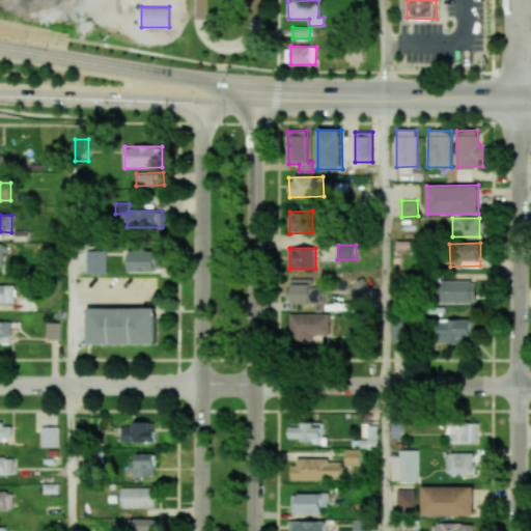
[(87,250),(107,251),(107,275),(86,275),(87,250)]
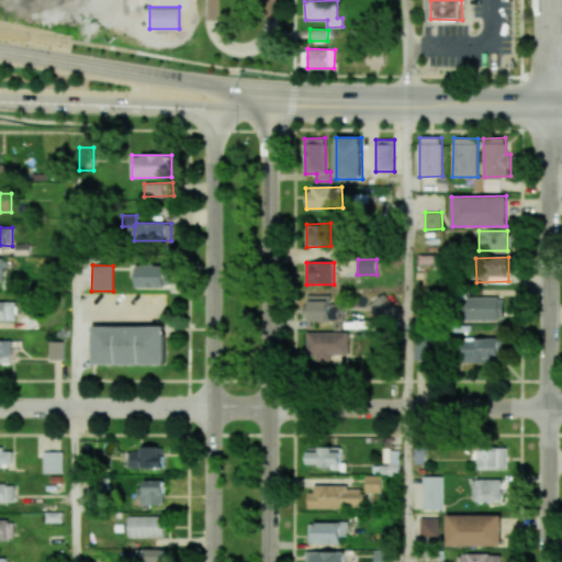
[(135,287),(171,288),(171,266),(136,265),(135,287)]
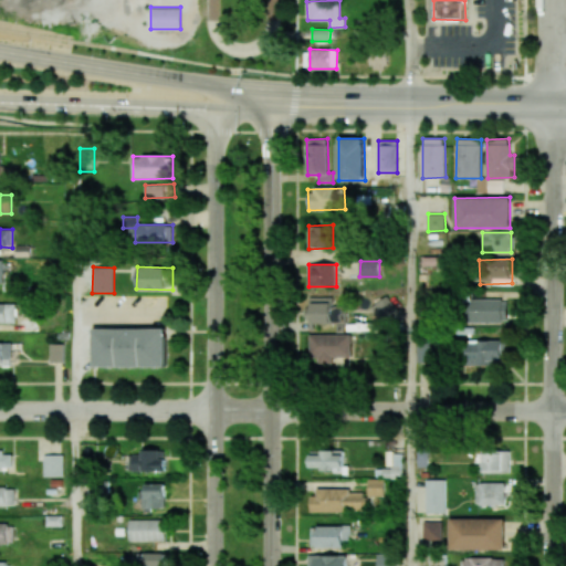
[(333,296),(310,296),(310,325),(345,324),(344,307),(333,307),(333,296)]
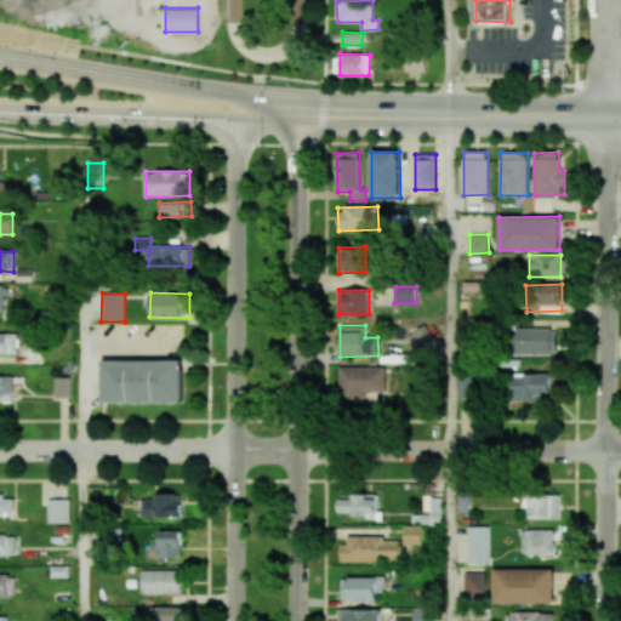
[(406,336),(417,352),(434,340),(425,325),(406,336)]
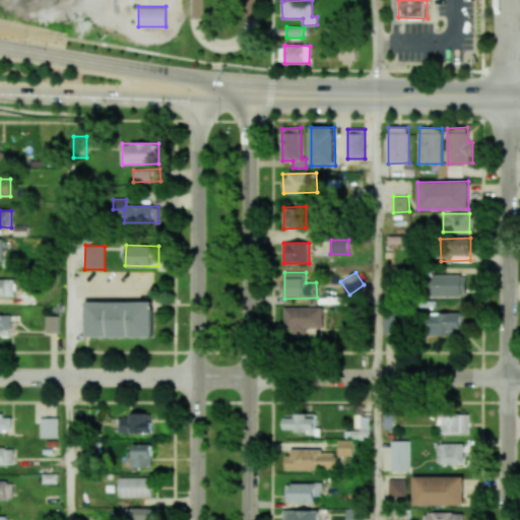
[(433,296),(466,297),(466,275),(434,274),(433,296)]
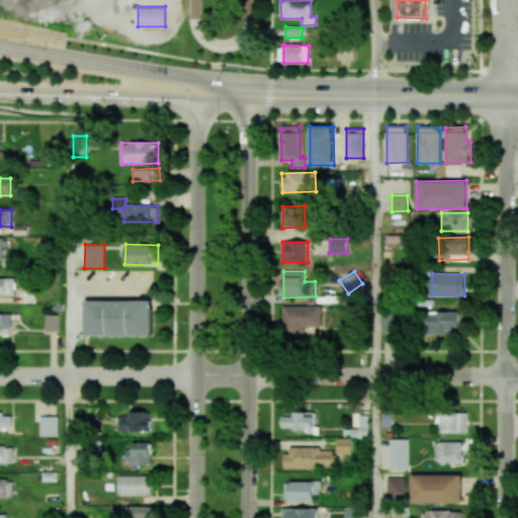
[(0,294),(15,295),(15,278),(0,277),(0,294)]
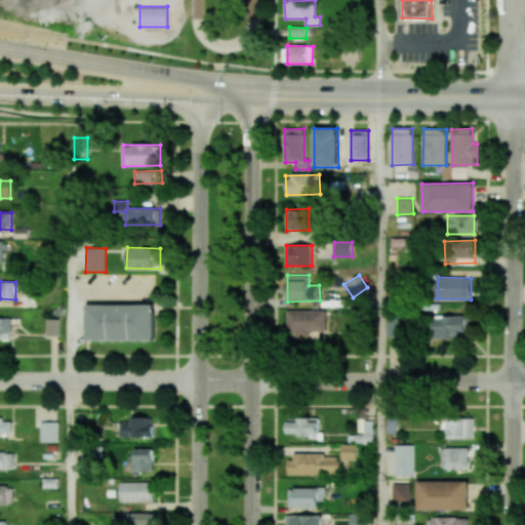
[(87,307),(154,307),(154,342),(87,342),(87,307)]
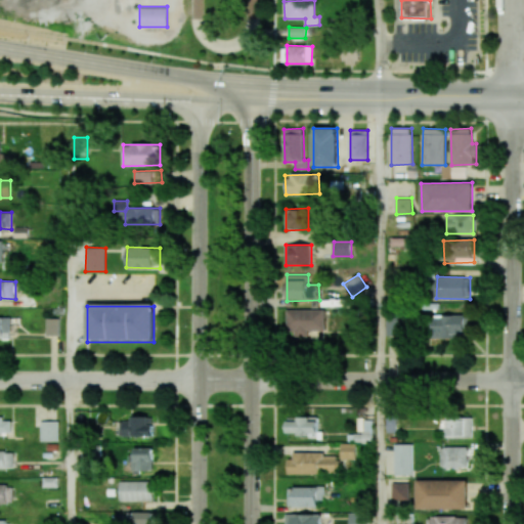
[(325,310),(286,309),(286,331),(295,331),(294,336),(307,337),(308,330),(325,331),(325,310)]
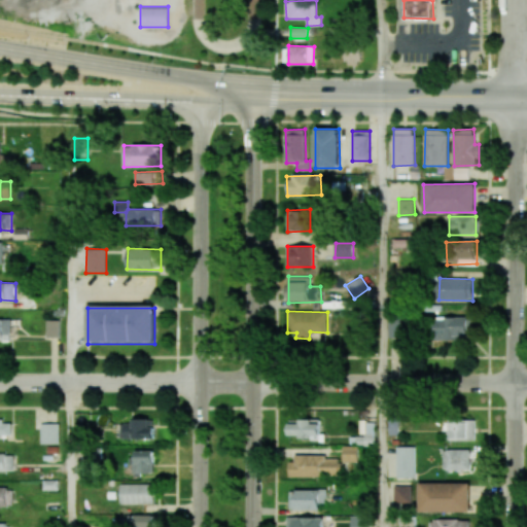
[(468,340),(468,316),(432,317),(433,340),(468,340)]
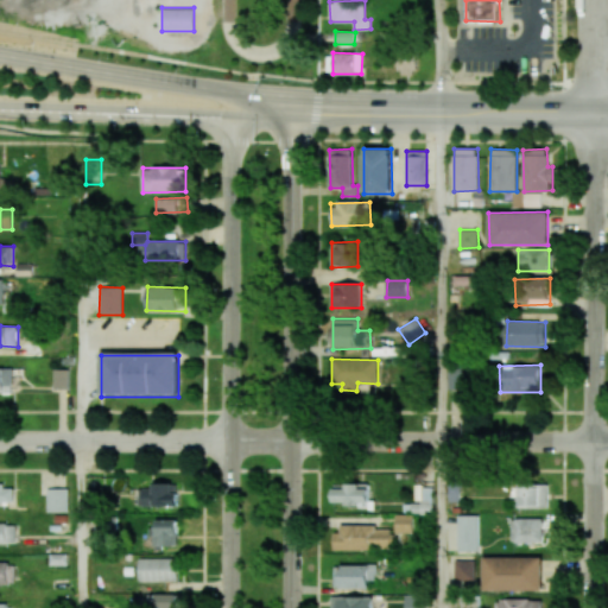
[(0,391),(12,392),(12,368),(0,367),(0,391)]
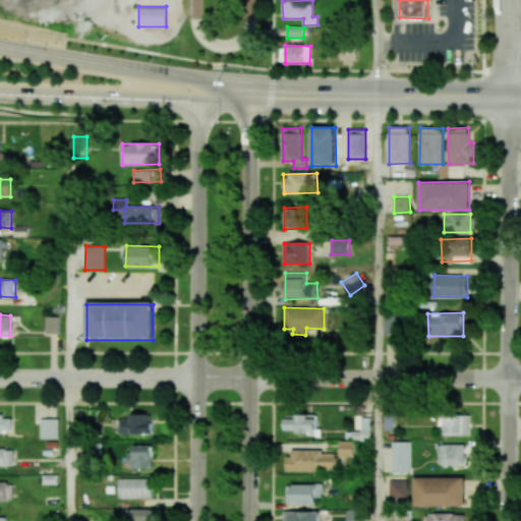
[(46,316),(59,316),(59,334),(46,334),(46,316)]
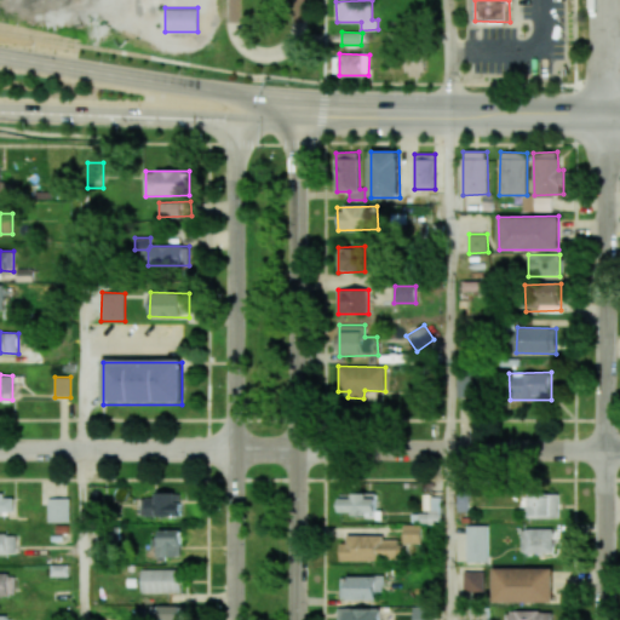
[(459,510),(459,486),(470,486),(469,510),(459,510)]
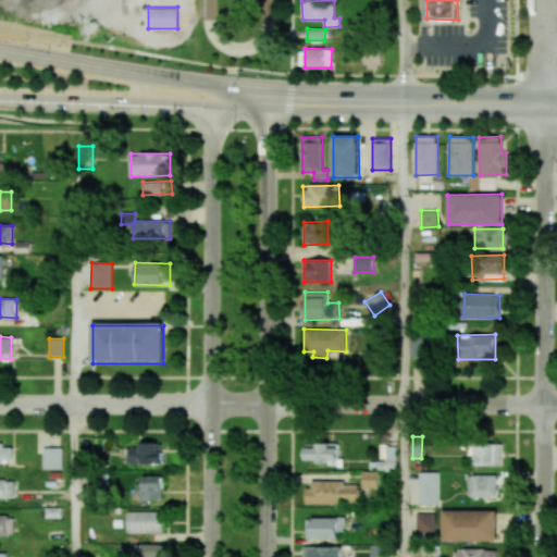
[(3,443),(0,443),(0,461),(14,461),(13,447),(4,447),(3,443)]
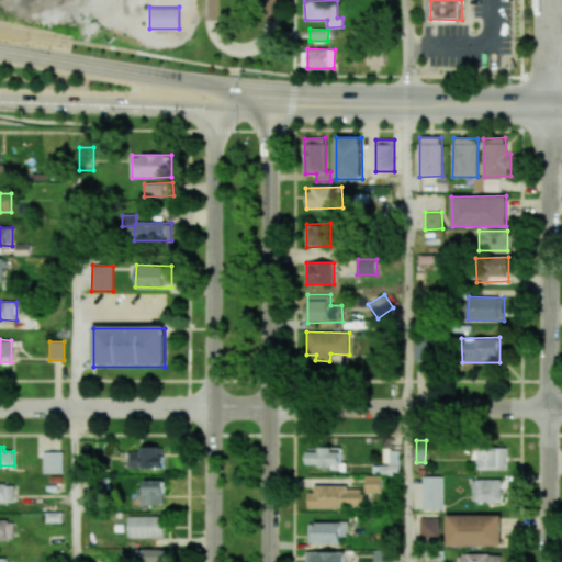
[(164,447),(141,447),(141,451),(128,451),(128,468),(164,468),(164,447)]
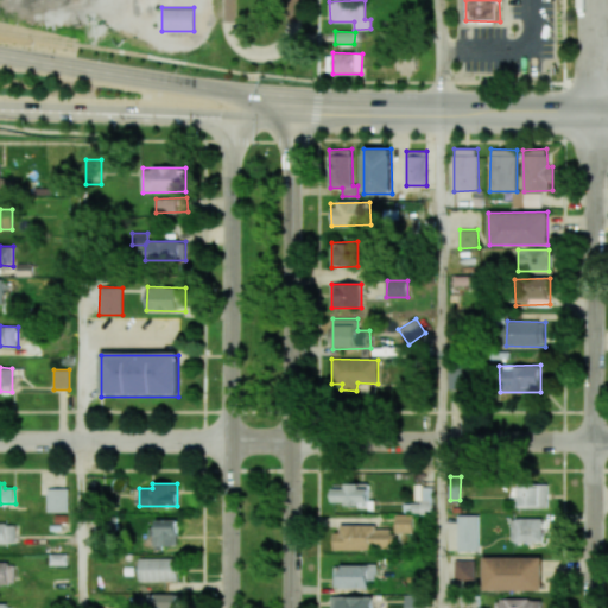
[(333,506),(369,505),(368,485),(333,486),(333,506)]
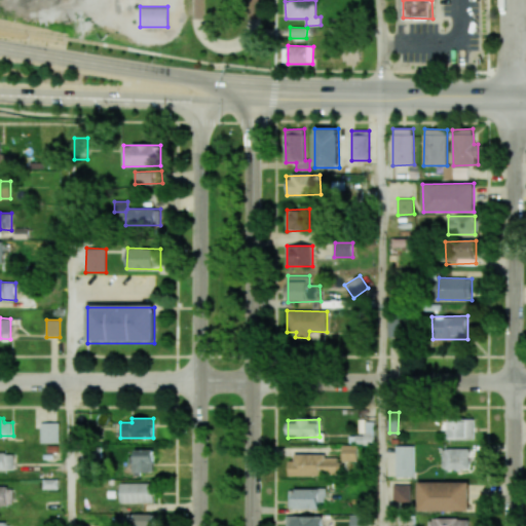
[(449,440),(474,440),(475,420),(449,419),(449,440)]
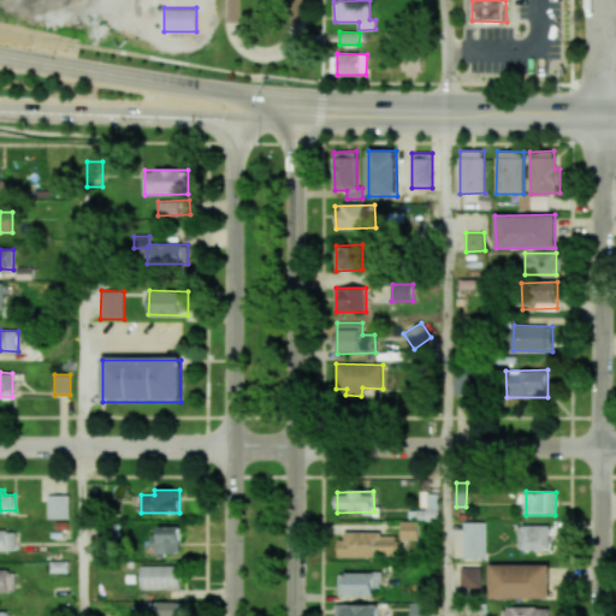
[(49,493),(70,492),(71,516),(51,516),(49,493)]
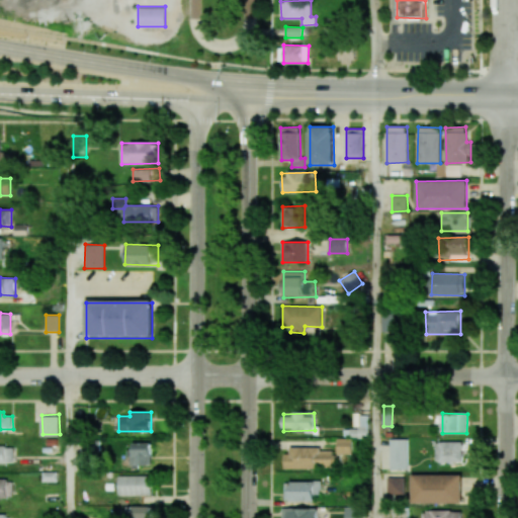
[(392,467),(392,437),(409,437),(409,467),(392,467)]
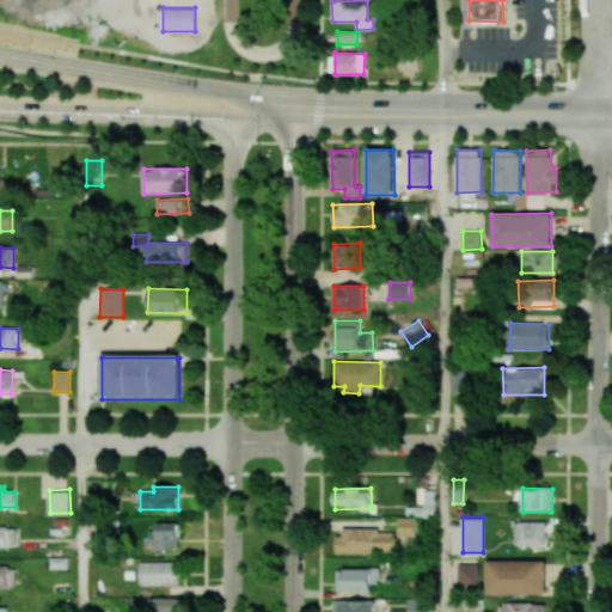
[(101,518),(118,518),(120,531),(101,531),(101,518)]
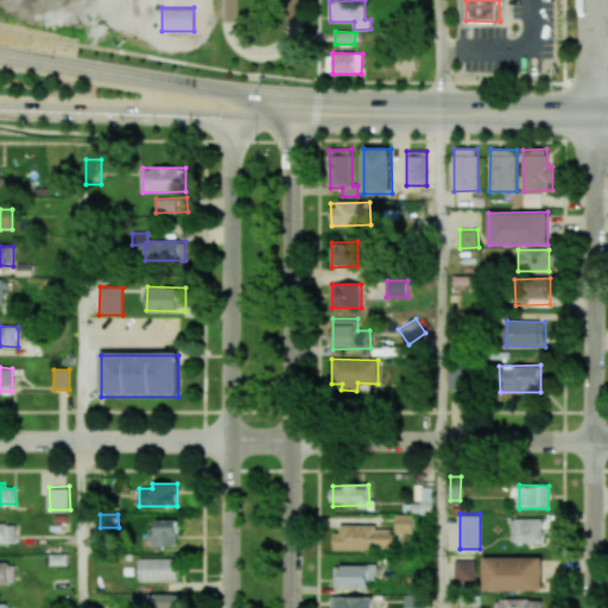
[(396,533),(413,533),(415,515),(396,515),(396,533)]
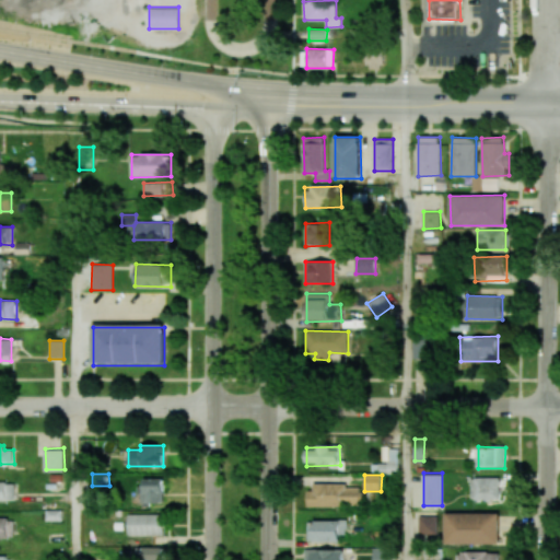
[(502,500),(502,478),(470,478),(470,500),(502,500)]
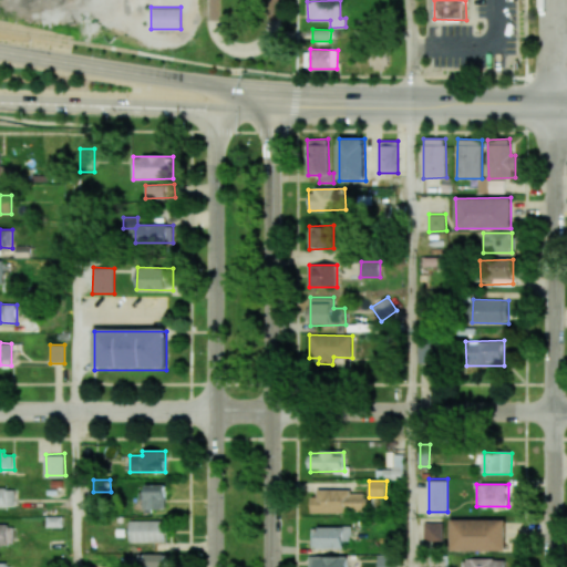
[(165,509),(165,485),(145,485),(145,497),(142,497),(142,509),(165,509)]
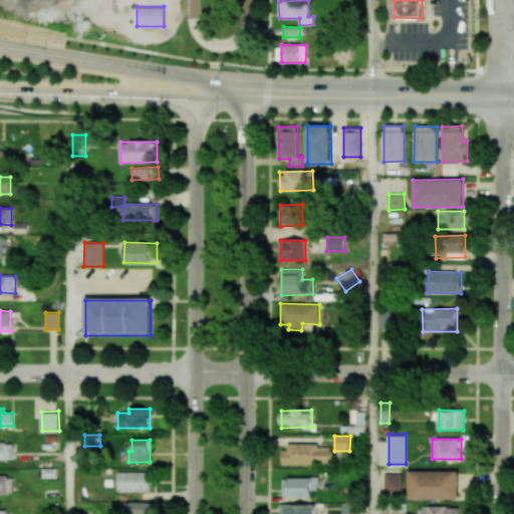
[(0,443),(0,459),(13,460),(14,443),(0,443)]
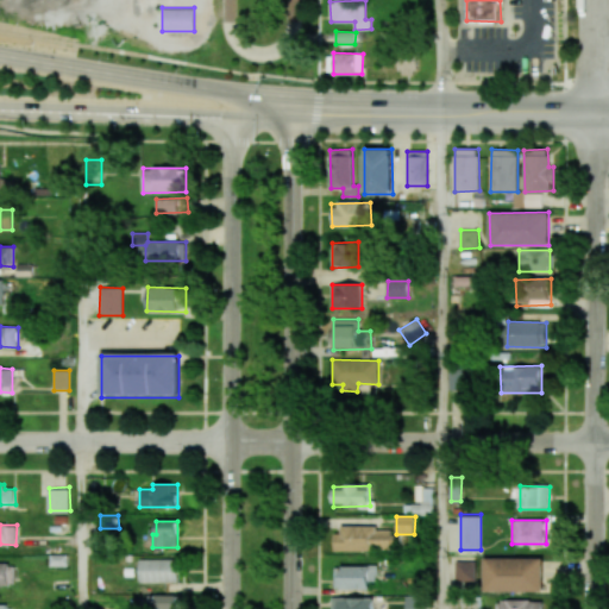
[(337,551),(394,550),(393,527),(336,528),(337,551)]
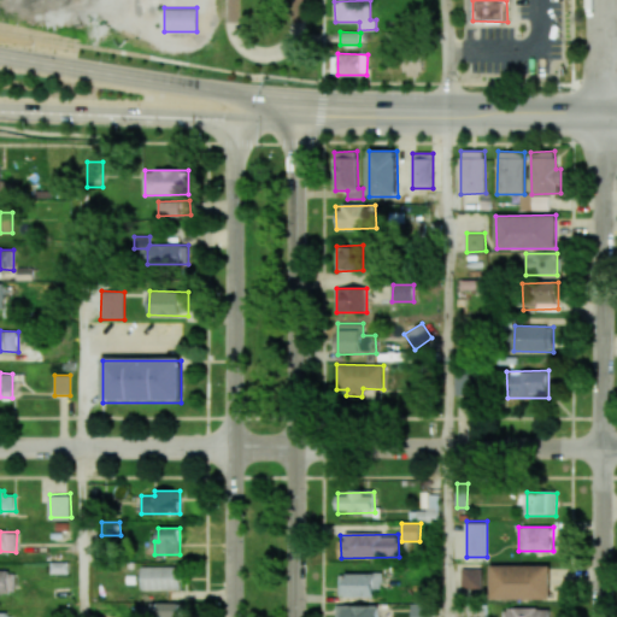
[(52,560),(70,560),(70,573),(52,573),(52,560)]
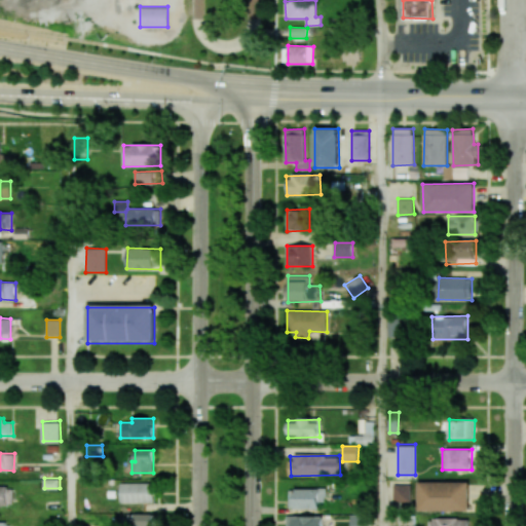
[(472,480),(472,509),(421,509),(421,480),(472,480)]
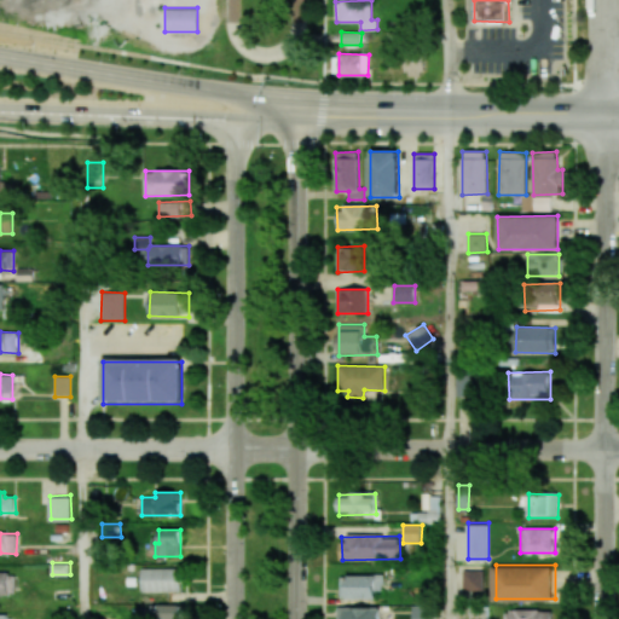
[(143,591),(183,591),(183,568),(142,568),(143,591)]
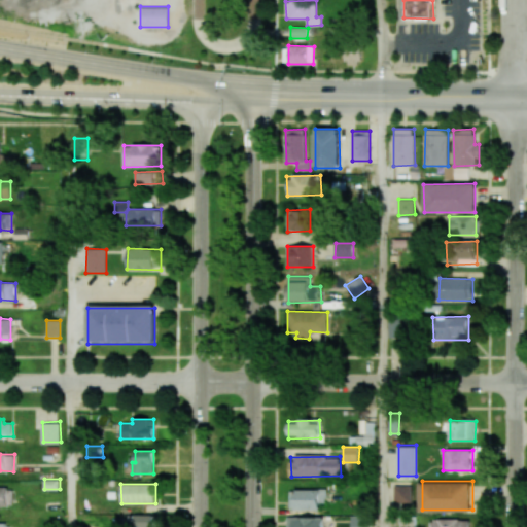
[(394,502),(412,502),(412,485),(394,485),(394,502)]
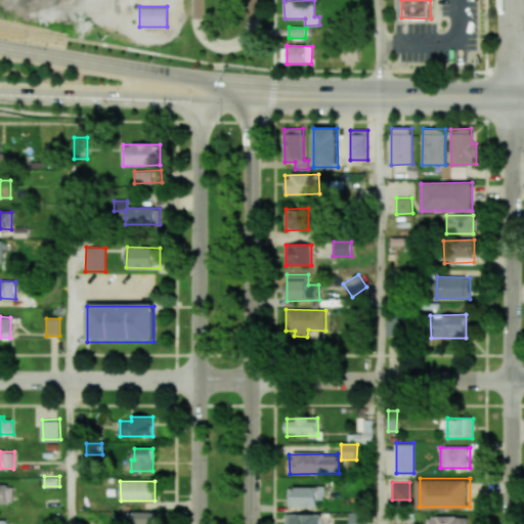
[(0,504),(9,504),(10,485),(0,485),(0,504)]
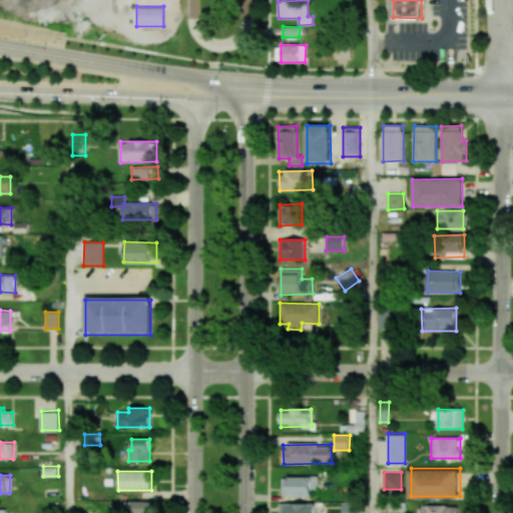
[(288,497),(312,496),(312,489),(319,488),(318,477),(287,477),(288,497)]
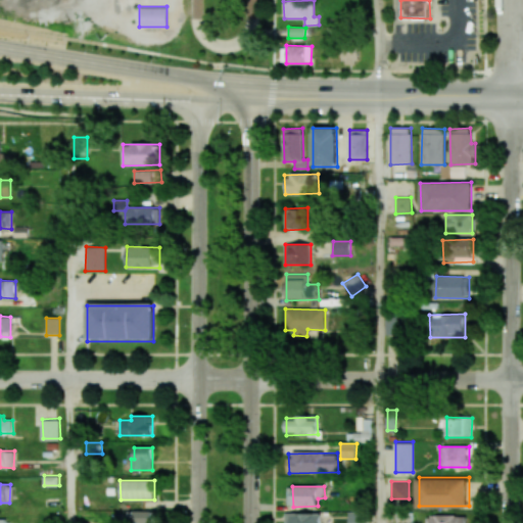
[(114,522),(153,522),(153,512),(114,512),(114,522)]
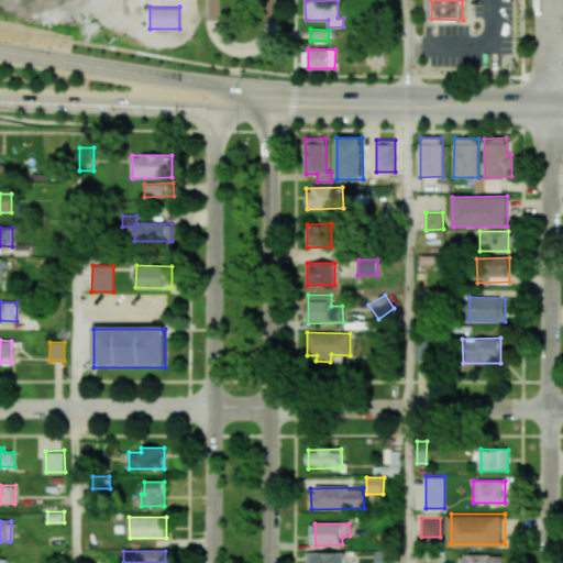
[(344,562),(345,553),(308,552),(307,562),(344,562)]
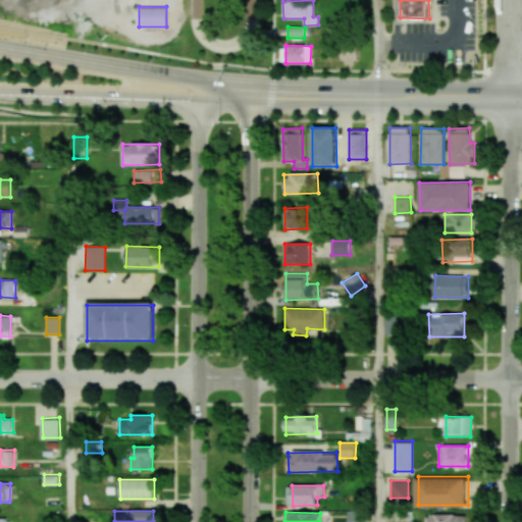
[(347,521),(366,521),(366,512),(348,512),(347,521)]
